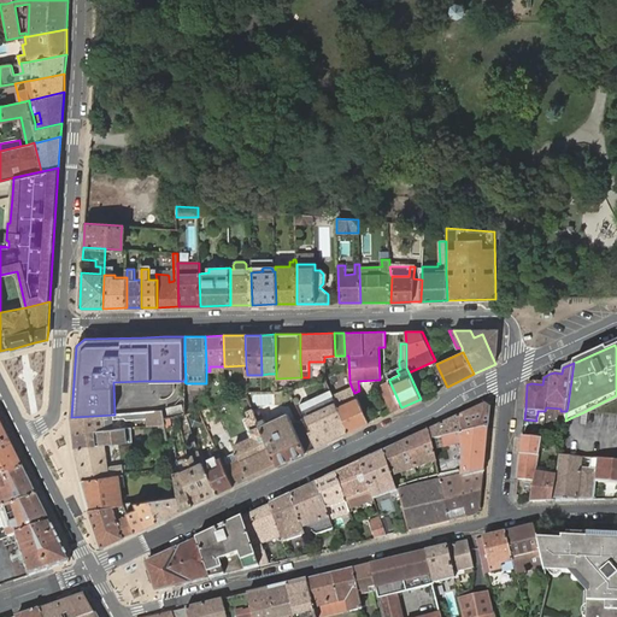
[(392,412),(401,407),(389,381),(381,385),(382,393),(392,412)]
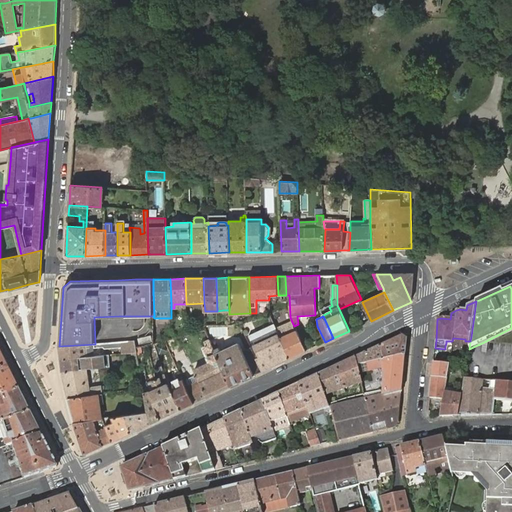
[(297,331),(294,326),(292,322),(276,328),(280,338),(290,358),(306,351),(297,331)]
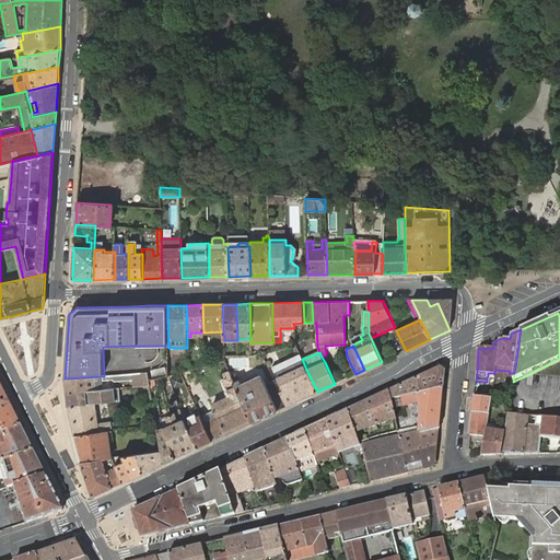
[(287,406),(317,392),(306,370),(302,359),(300,354),(272,368),(283,391),(280,392),(287,406)]
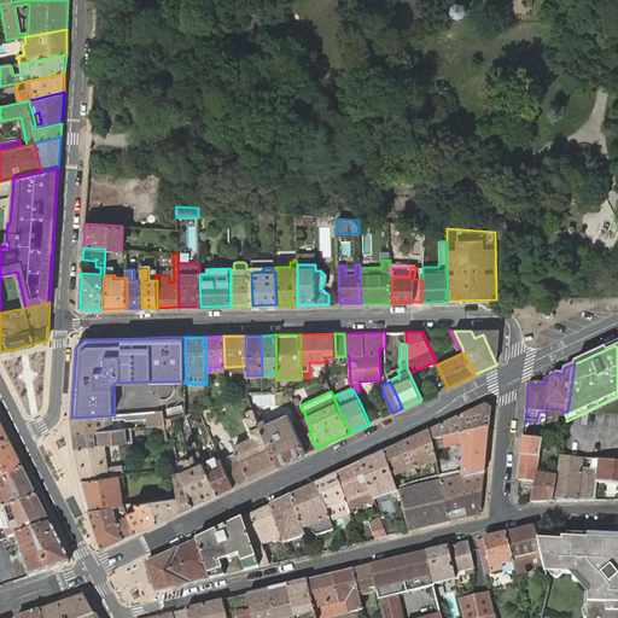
[(182,403),(167,408),(170,419),(172,419),(179,417),(186,415),(182,403)]
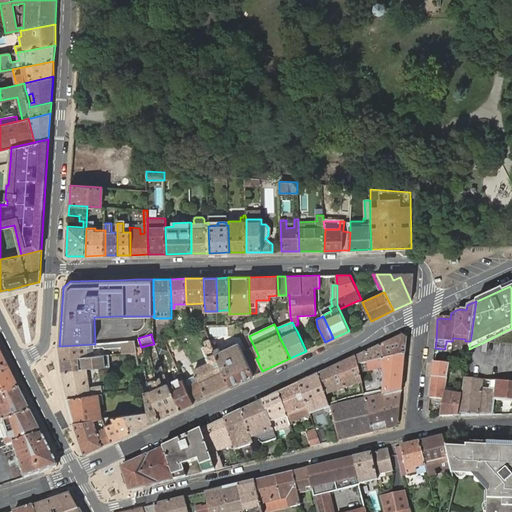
[(403,336),(381,346),(384,359),(405,354),(407,339),(403,336)]
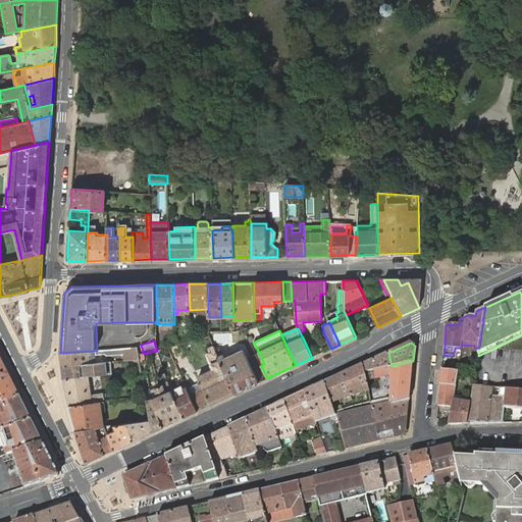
[(190,394),(198,411),(211,405),(236,394),(220,361),(218,357),(214,347),(209,349),(211,353),(207,355),(212,365),(214,370),(198,377),(203,388),(190,394)]
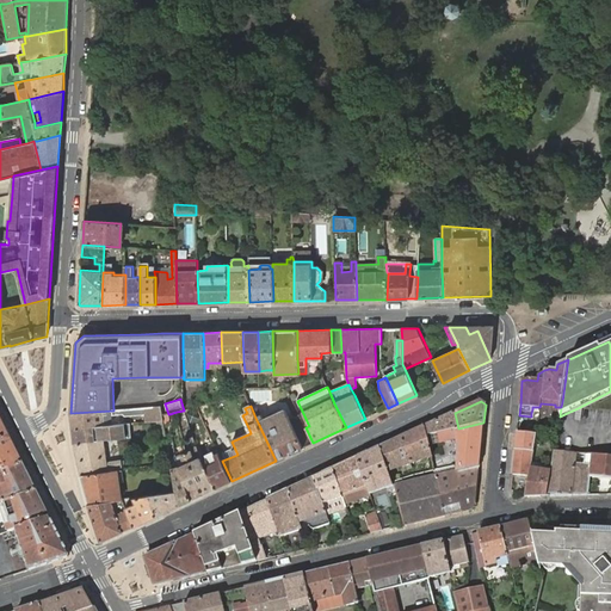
[(161,407),(113,411),(71,413),(69,413),(72,429),(105,426),(117,424),(117,421),(112,423),(111,415),(123,414),(125,417),(146,414),(147,421),(153,421),(162,420),(162,415),(161,407)]
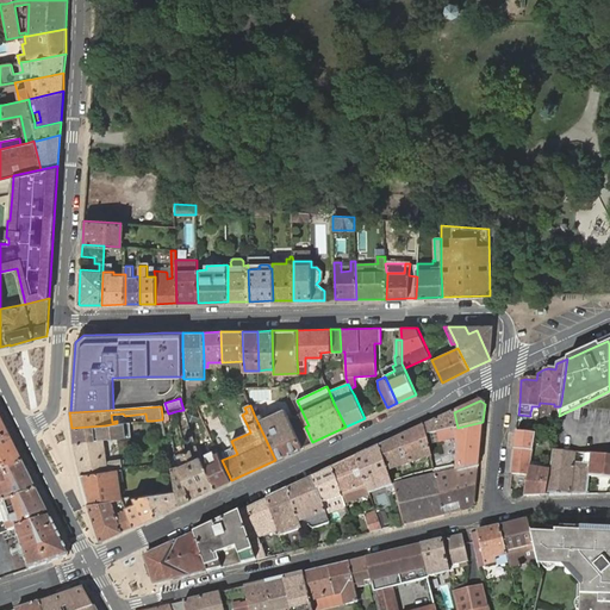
[(257,422),(275,460),(303,447),(312,442),(305,427),(299,414),(290,418),(287,415),(285,409),(280,411),(275,414),(263,419),(261,414),(255,417),(257,422)]
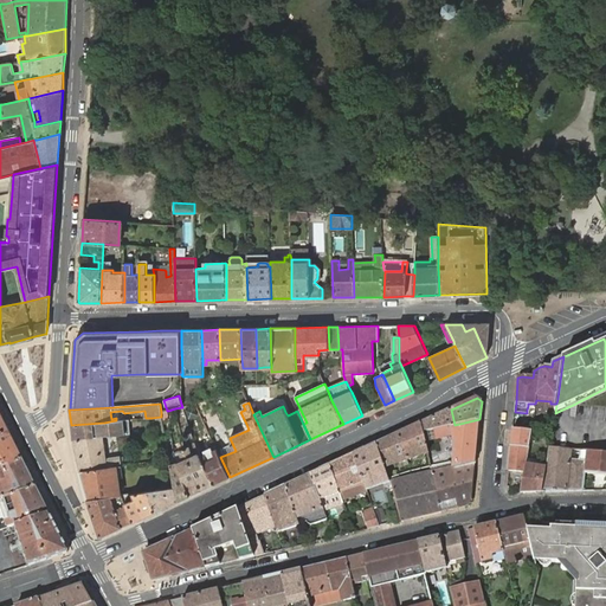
[(451,410),(420,424),(424,432),(455,425),(451,410)]
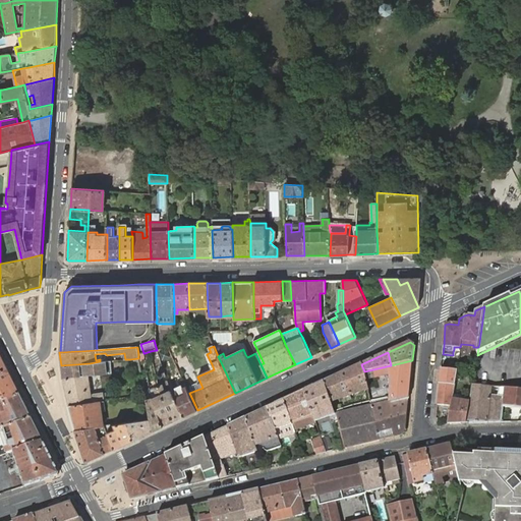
[(141,371),(138,358),(130,359),(132,372),(141,371)]
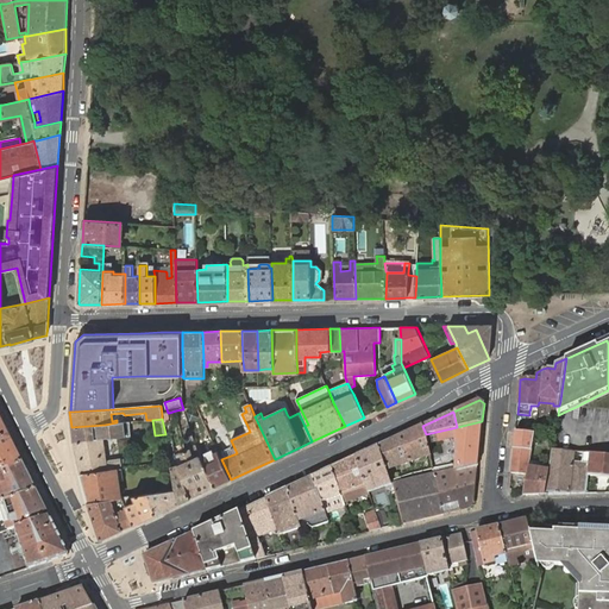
[(457,427),(426,434),(427,445),(457,438),(458,445),(457,465),(453,466),(454,470),(454,471),(478,465),(482,421),(457,427)]
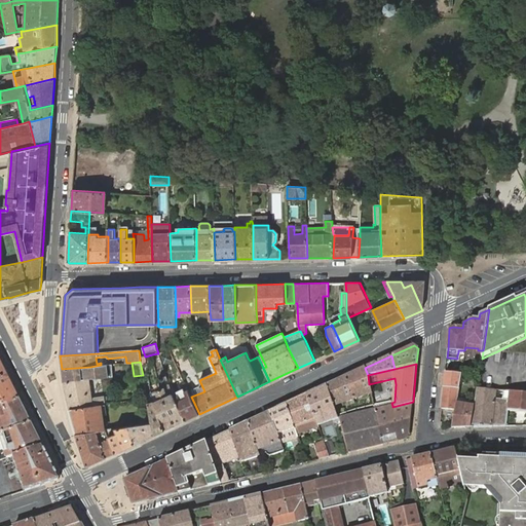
[(90,367),(62,369),(63,381),(64,382),(89,378),(91,378),(106,377),(110,376),(109,372),(106,372),(105,368),(94,370),(94,371),(90,372),(90,367)]
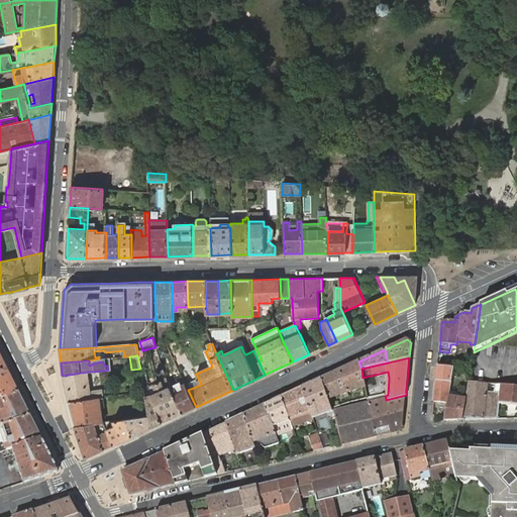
[(358,362),(339,371),(347,393),(365,387),(366,387),(363,378),(362,369),(358,362)]
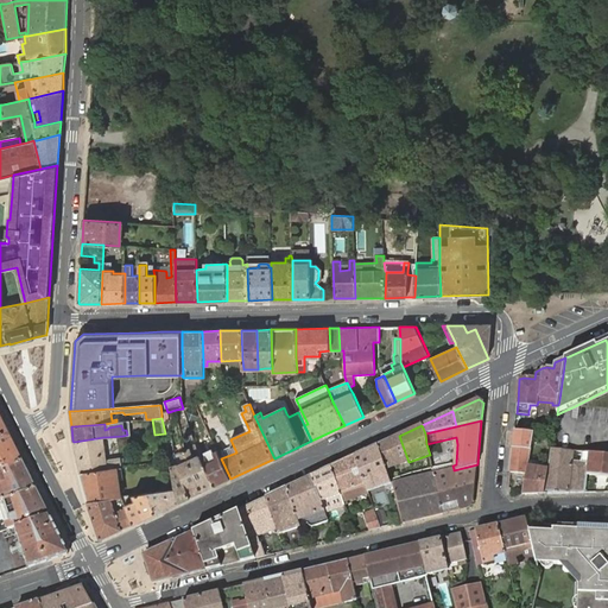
[(513,448),(531,450),(534,434),(514,431),(513,448)]
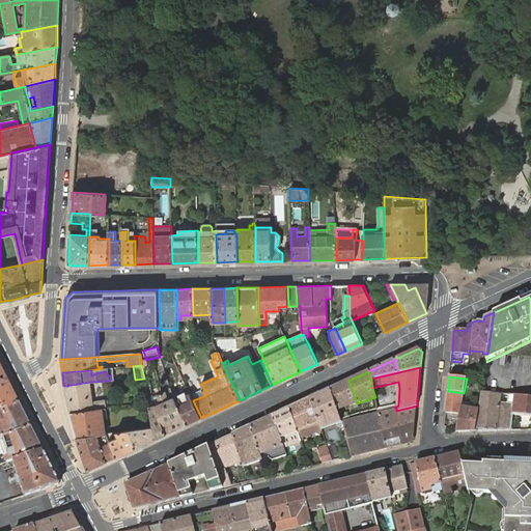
[(8,379),(0,383),(0,410),(20,403),(8,379)]
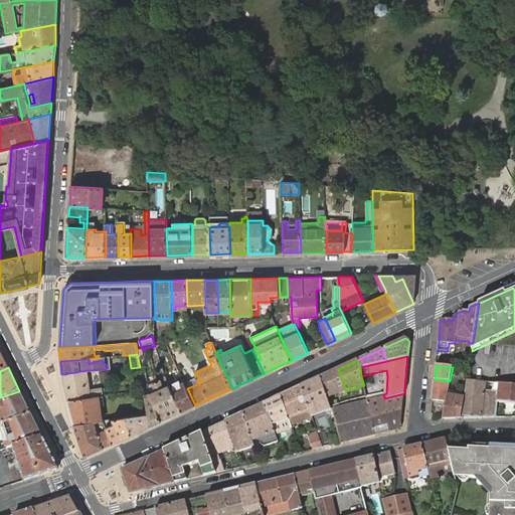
[(338,369),(320,377),(327,397),(342,393),(344,396),(341,397),(343,402),(349,400),(346,391),(338,369)]
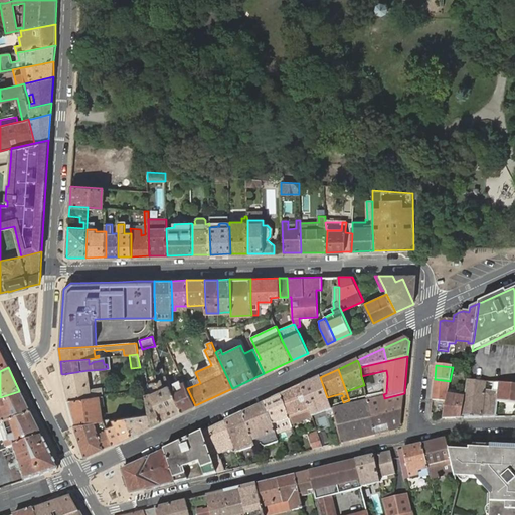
[(88,370),(62,374),(65,388),(90,384),(88,370)]
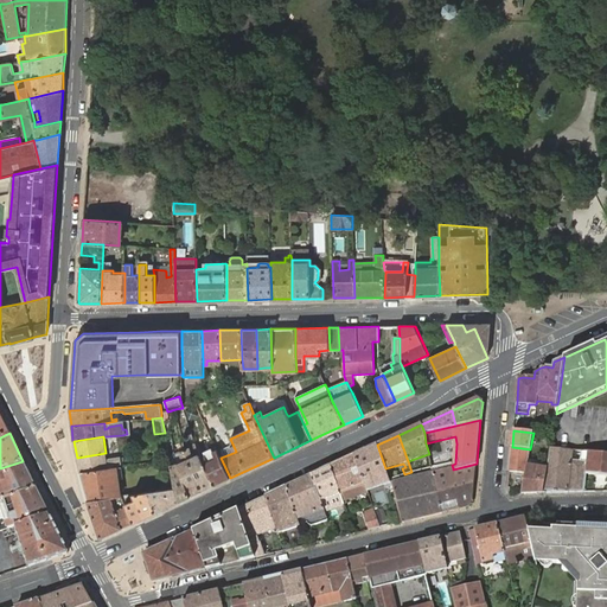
[(199,455),(196,445),(190,448),(184,449),(202,491),(213,485),(200,458),(199,455)]
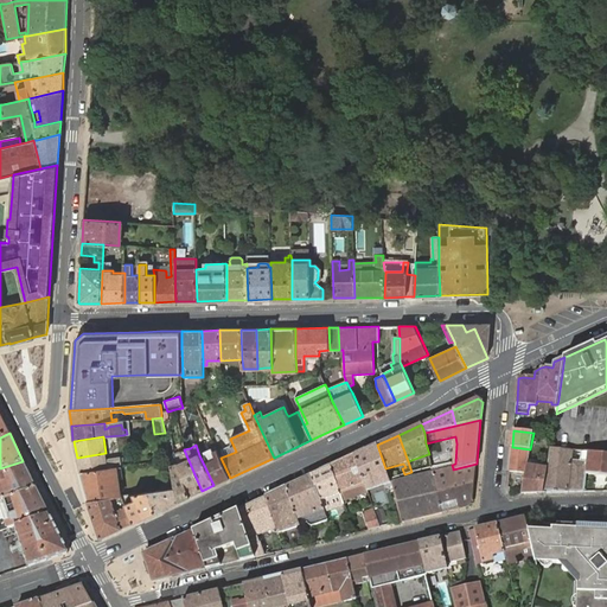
[(385,468),(377,445),(356,455),(365,486),(383,480),(385,485),(387,489),(394,486),(393,483),(390,484),(389,479),(385,468)]
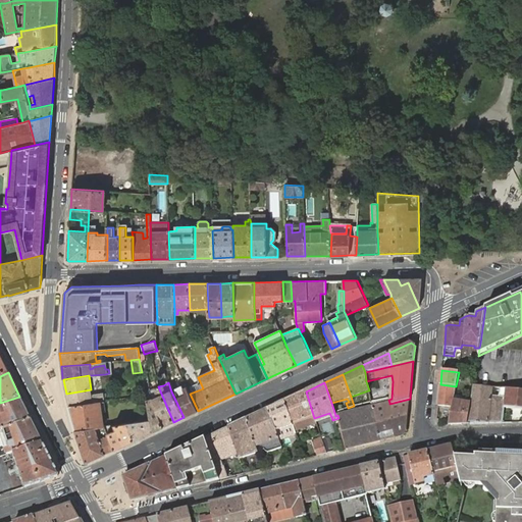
[(440,384),(438,406),(452,407),(454,400),(456,386),(440,384)]
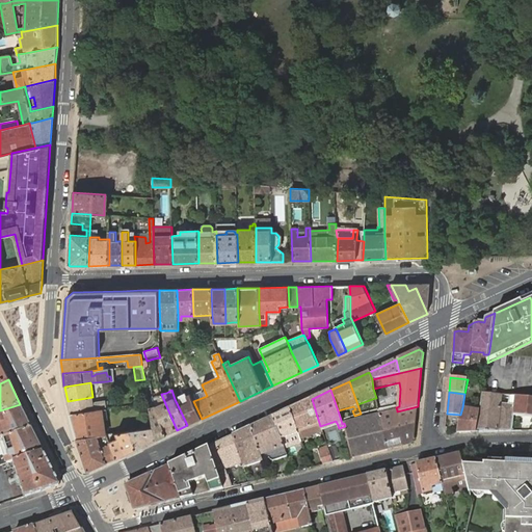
[(531,397),(516,396),(502,395),(482,393),(480,410),(476,432),(498,431),(512,431),(514,416),(531,417),(531,397)]
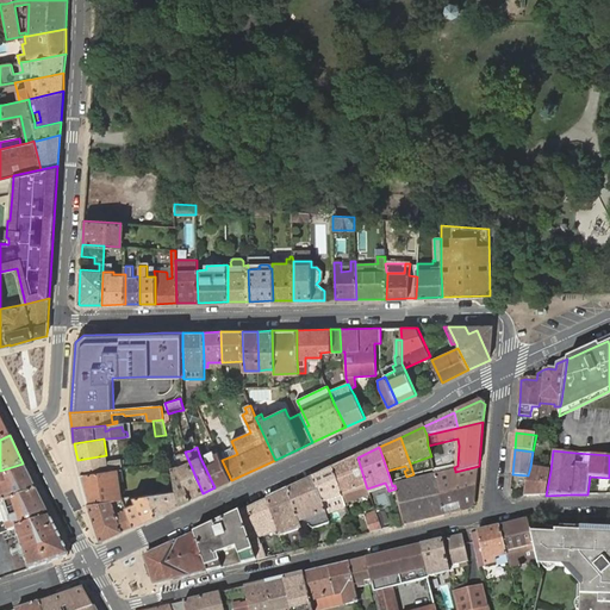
[(203,493),(185,452),(180,454),(175,456),(179,467),(191,499),(203,493)]
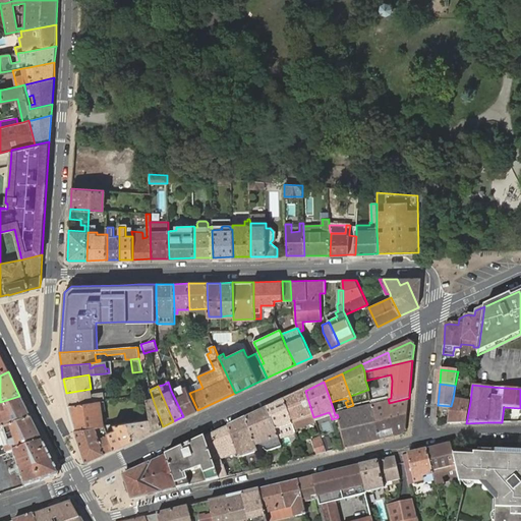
[(189,393),(186,387),(183,388),(182,386),(175,390),(176,391),(174,392),(172,393),(183,416),(197,410),(189,393)]
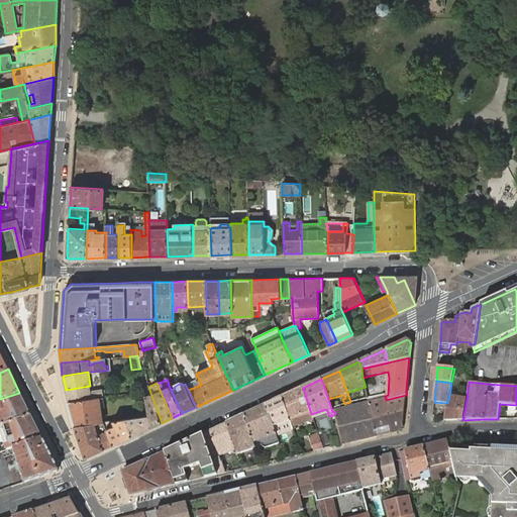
[(90,386),(66,390),(69,403),(99,399),(103,398),(103,394),(105,393),(105,391),(102,391),(93,392),(91,393),(90,386)]
